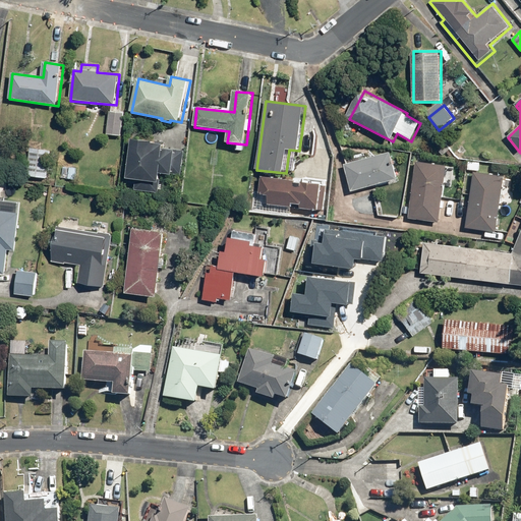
[(124,114),(109,113),(107,135),(122,137),(124,114)]
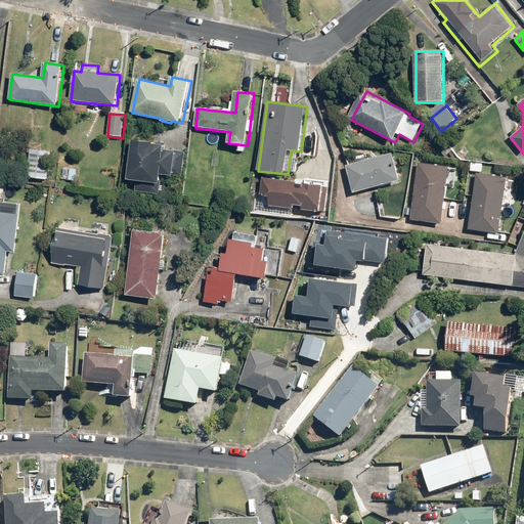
[(180,176),(182,150),(162,148),(162,142),(130,139),(126,179),(135,180),(134,190),(158,192),(160,174),(180,176)]
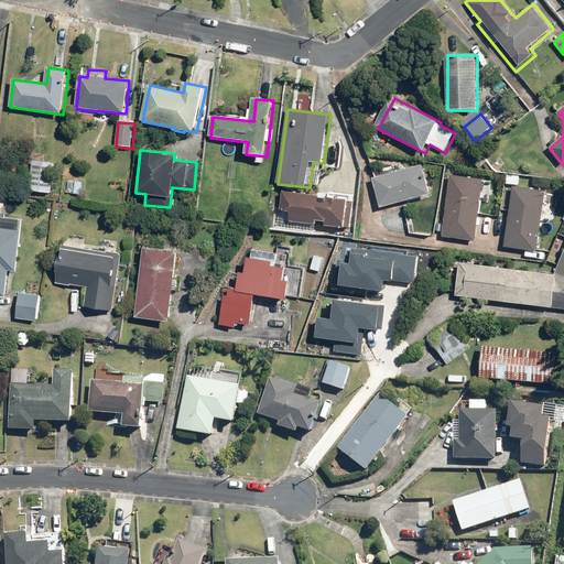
[(484,155),(475,164),(484,172),(491,163),(484,155)]
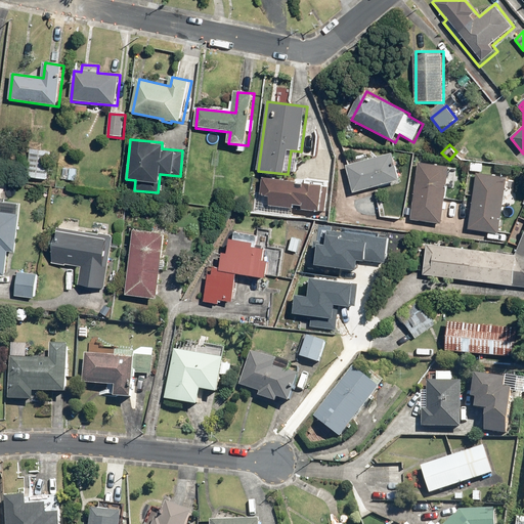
[(30,148),(28,178),(47,180),(50,150),(30,148)]
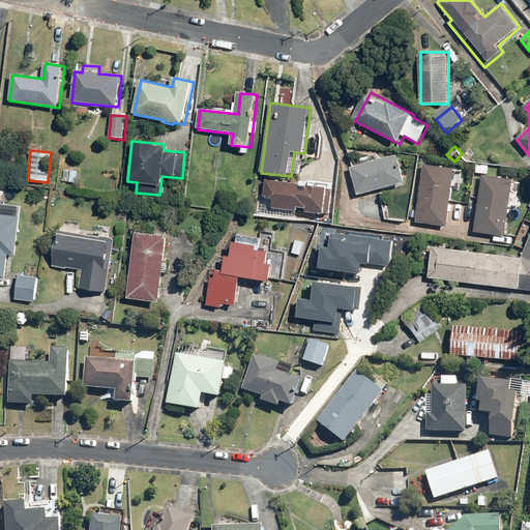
[(351,168),(358,196),(406,182),(399,154),(351,168)]
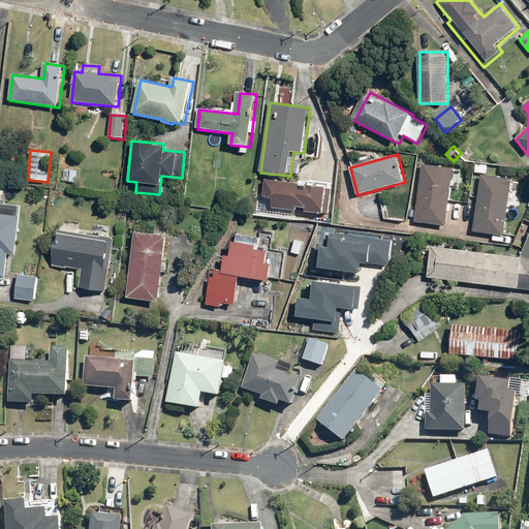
[(489,164),(474,163),(474,174),(488,175),(489,164)]
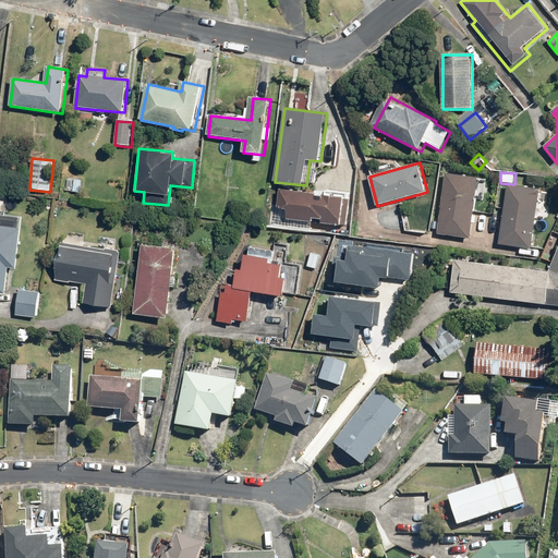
[(477,177),(446,173),(439,235),(471,239),(477,177)]
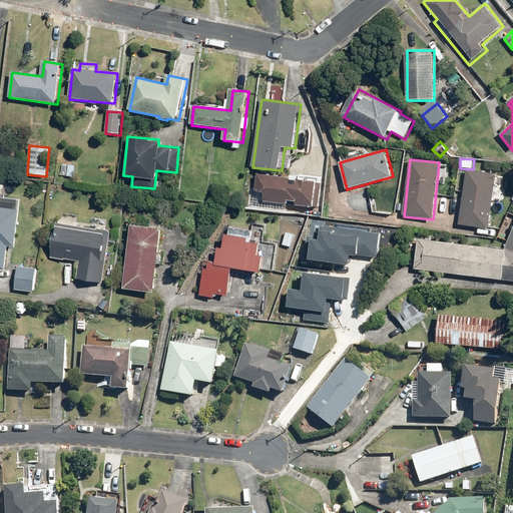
[(78,164),(62,163),(61,177),(77,178),(78,164)]
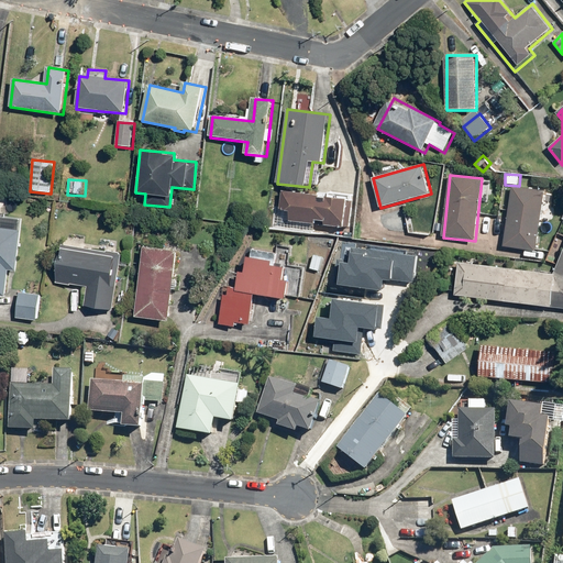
[(552,221),(555,192),(510,188),(505,249),(539,252),(542,220),(552,221)]
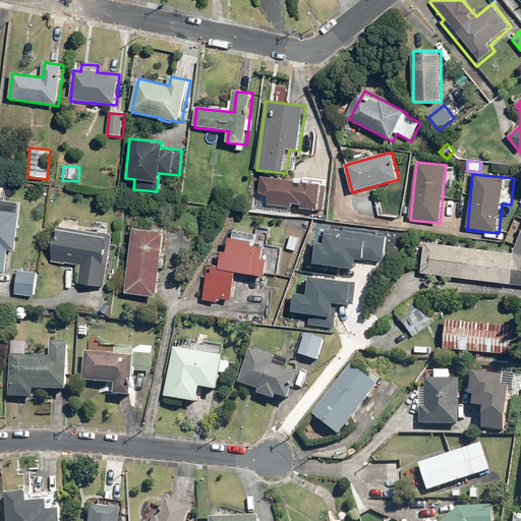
[(269,195),(268,206),(326,212),(329,183),(263,177),(261,194),(269,195)]
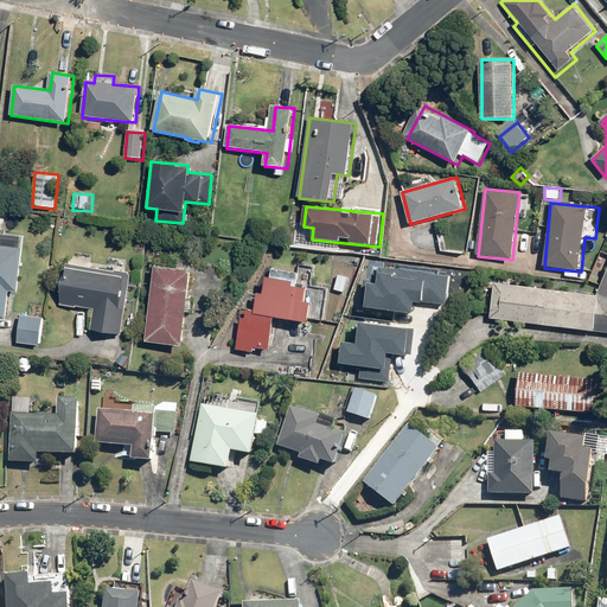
[(20,293),(25,236),(0,234),(0,319),(6,320),(8,292),(20,293)]
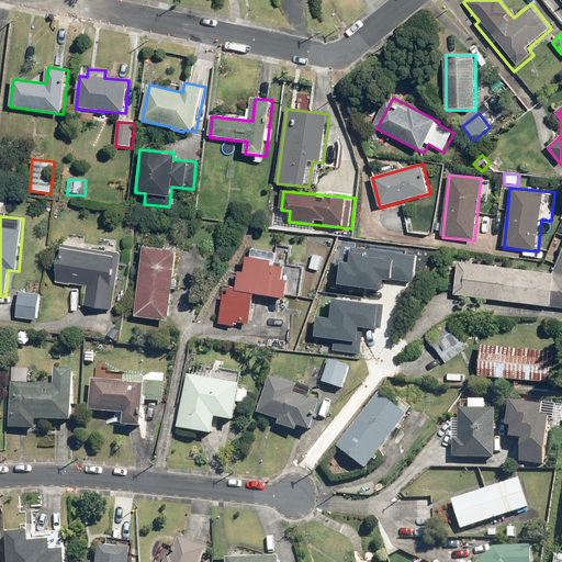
[(90,284),(87,306),(113,311),(122,253),(62,243),(56,279),(90,284)]
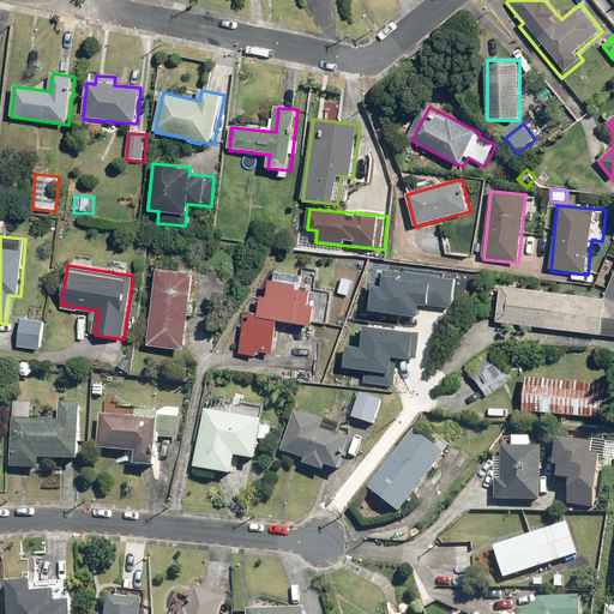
[(196,274),(158,270),(149,345),(186,350),(196,274)]
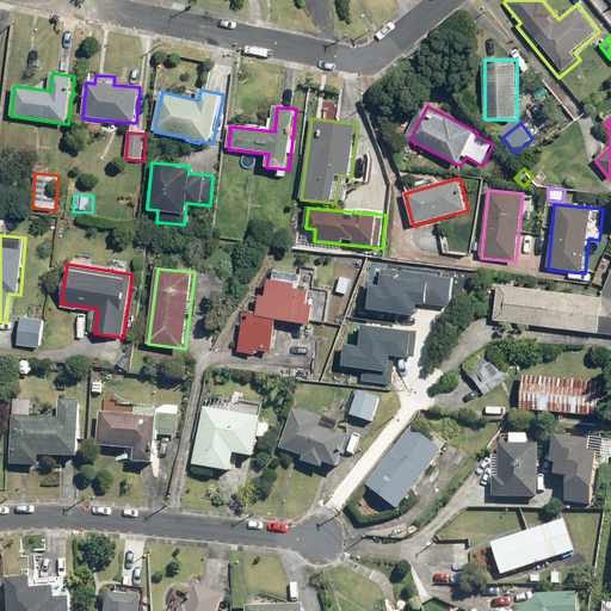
[(312,326),(312,321),(323,323),(328,295),(298,290),(302,273),(273,269),(269,297),(263,296),(258,316),(279,320),(312,326)]
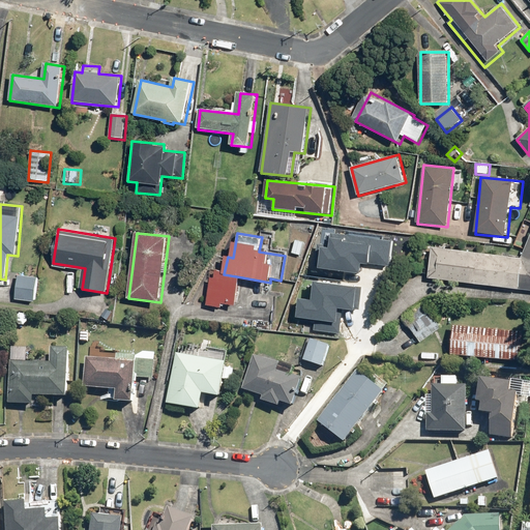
[(320,247),(318,267),(358,272),(359,263),(387,266),(390,241),(330,234),(328,248),(320,247)]
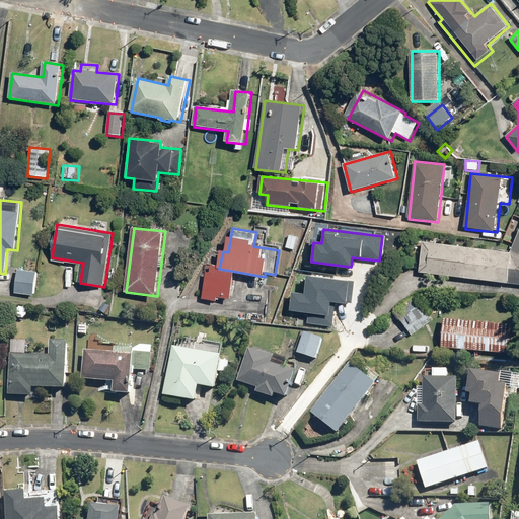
[(424,241),(420,273),(518,285),(518,233),(512,252),(424,241)]
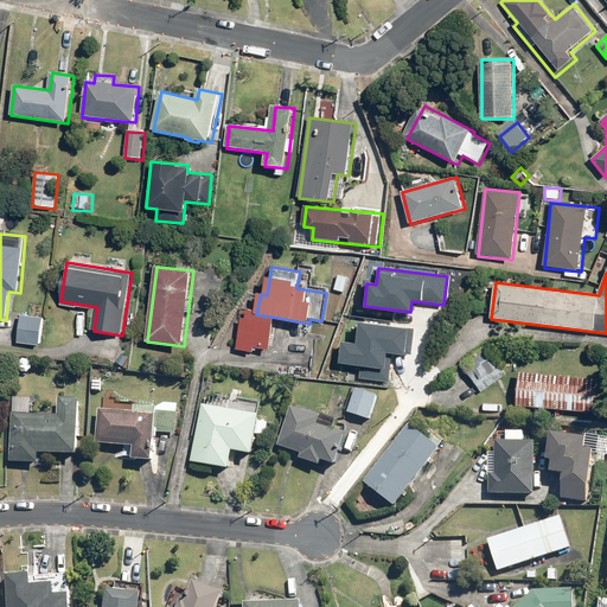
[(353,278),(339,274),(336,289),(350,293),(353,278)]
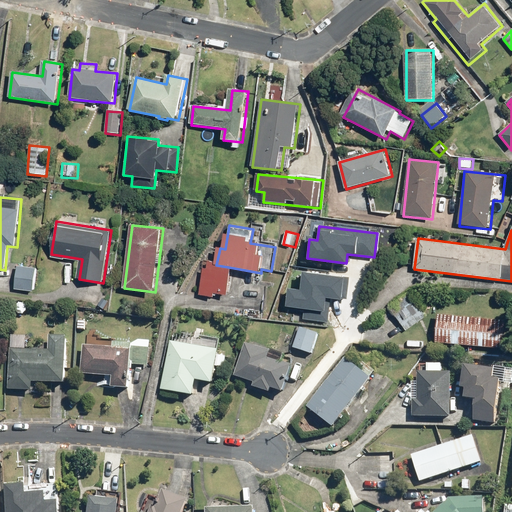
[(201,296),(215,298),(216,293),(229,295),(234,268),(216,265),(207,263),(201,296)]
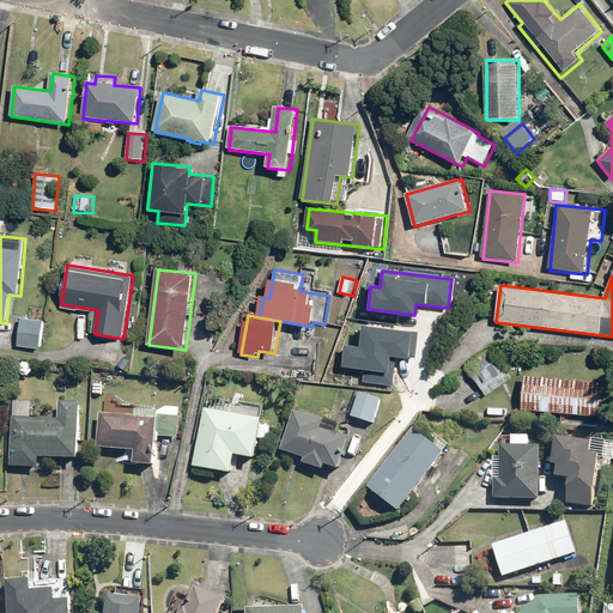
[(36,332),(37,320),(18,317),(14,346),(48,351),(50,334),(36,332)]
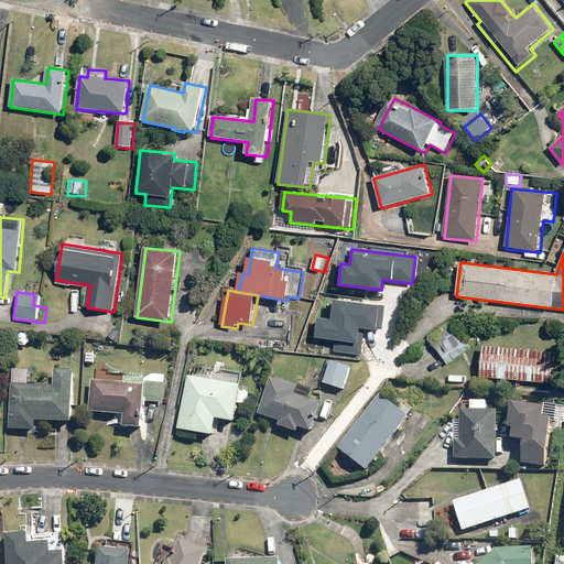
[(317,318),(315,337),(335,339),(334,351),(361,355),(365,328),(381,331),(383,307),(333,301),(331,320),(317,318)]
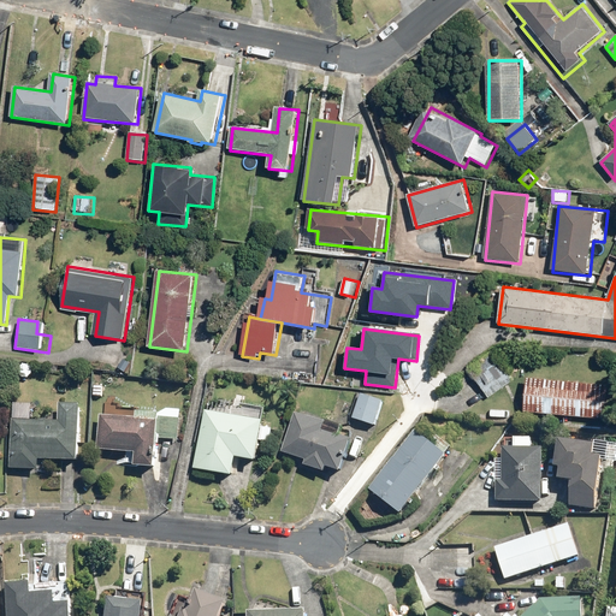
[(493,353),(469,371),(489,398),(514,380),(493,353)]
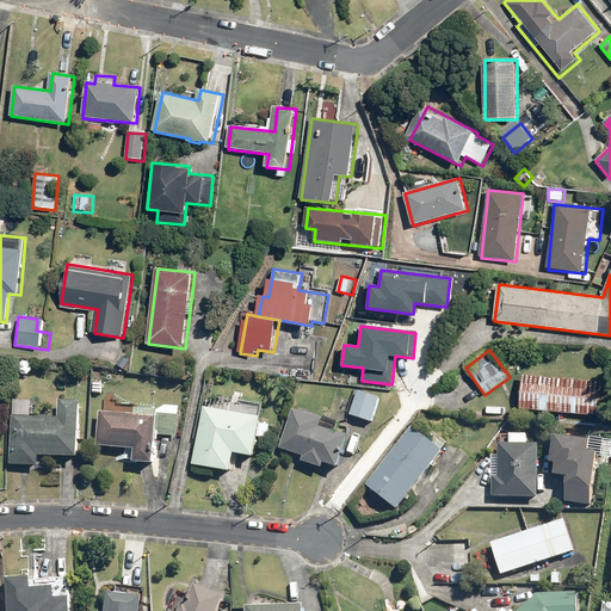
[(525,375),(520,407),(602,417),(606,384),(525,375)]
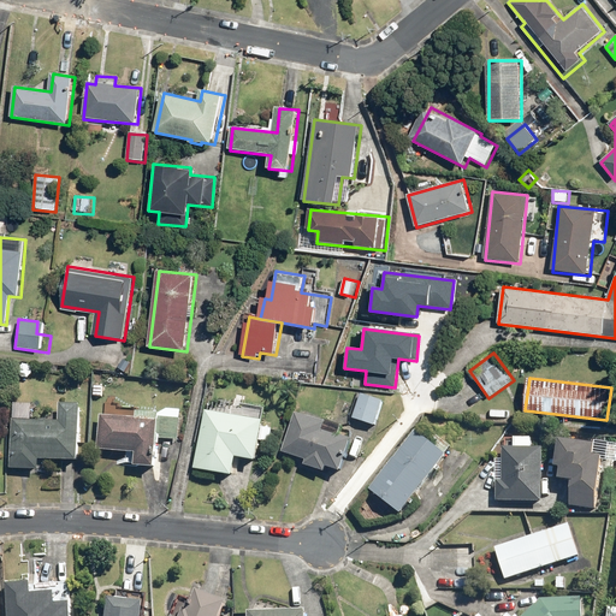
[(373,426),(383,400),(361,392),(351,419),(373,426)]
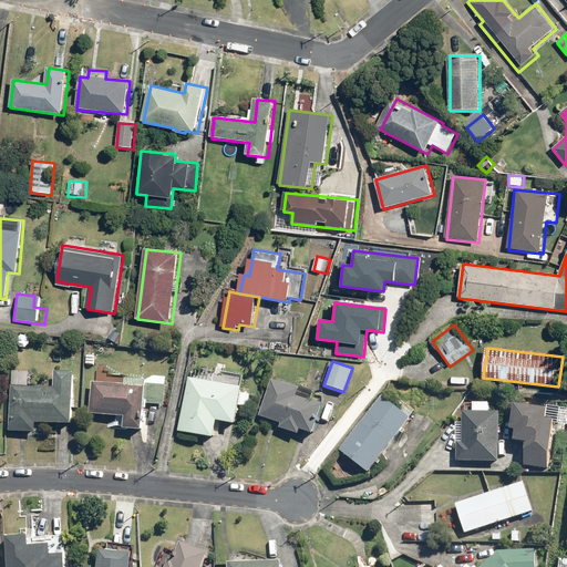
[(215,370),(212,384),(191,380),(179,433),(216,441),(219,425),(237,429),(241,406),(249,408),(251,398),(243,395),(246,377),(215,370)]
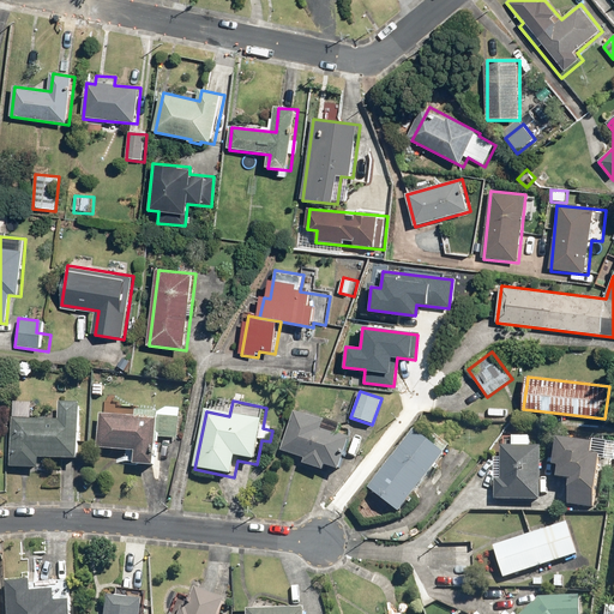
[(60,423),(13,421),(11,470),(40,471),(41,461),(79,463),(82,407),(61,405),(60,423)]
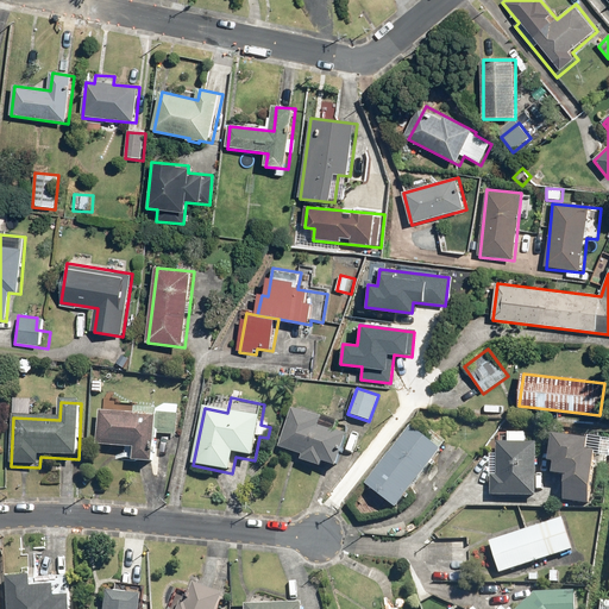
[(157,437),(158,410),(112,408),(112,414),(100,414),(99,449),(135,451),(135,464),(156,465),(157,437)]
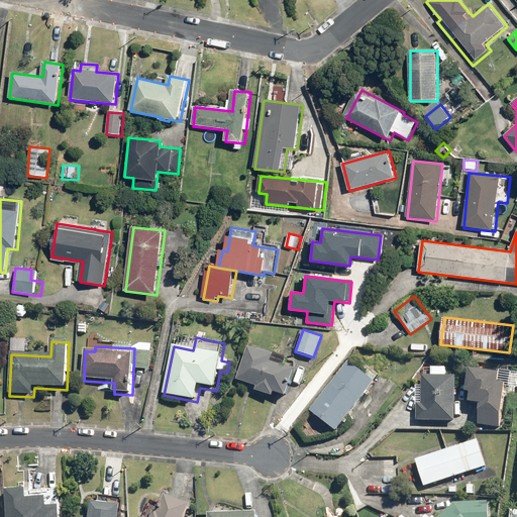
[(272,363),(275,354),(250,346),(238,381),(259,388),(256,394),(274,400),(275,396),(286,400),(296,371),(272,363)]
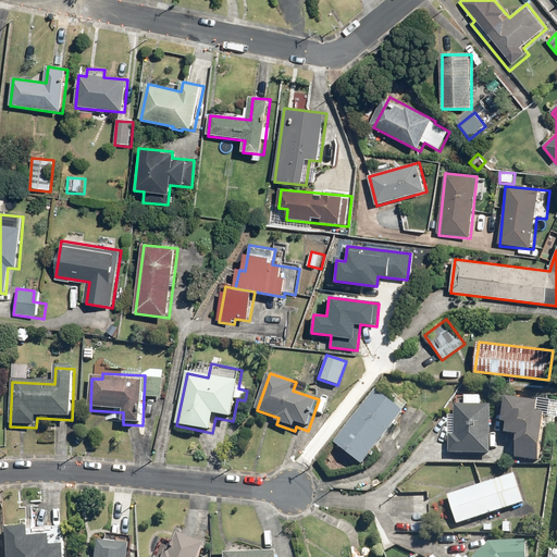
[(163,375),(145,375),(144,399),(162,400),(163,375)]
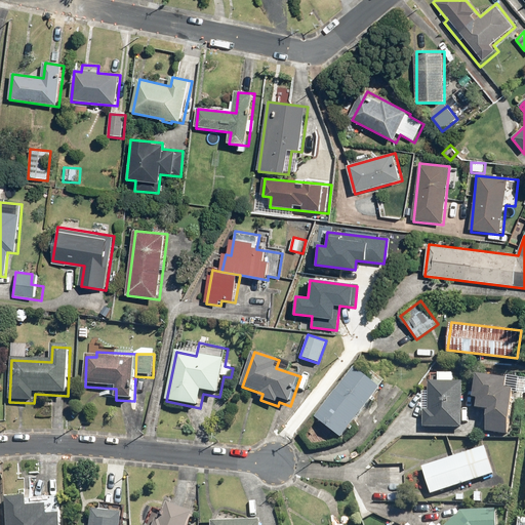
[(339,435),(379,386),(354,366),(315,415),(339,435)]
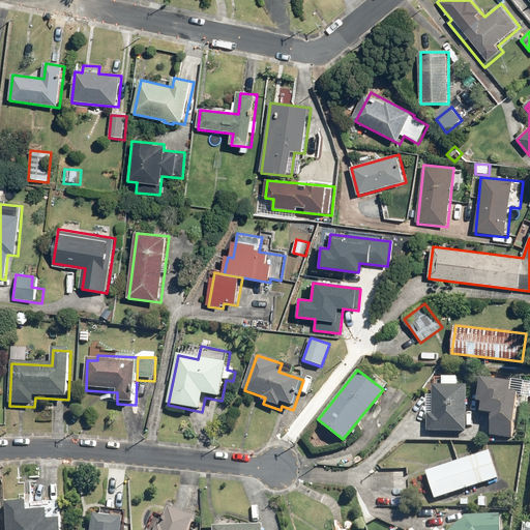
[(489,434),(510,436),(511,424),(516,394),(528,396),(529,386),(529,380),(510,379),(478,377),(476,401),(481,401),(481,413),(491,414),(489,434)]
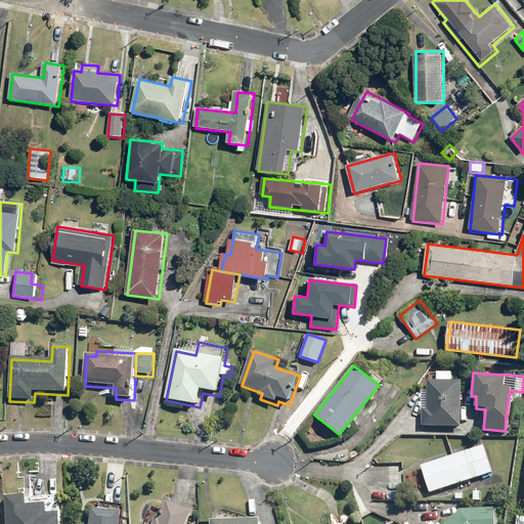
[(462,429),(463,383),(452,383),(452,374),(438,374),(438,382),(429,382),(428,410),(424,410),(423,428),(462,429)]
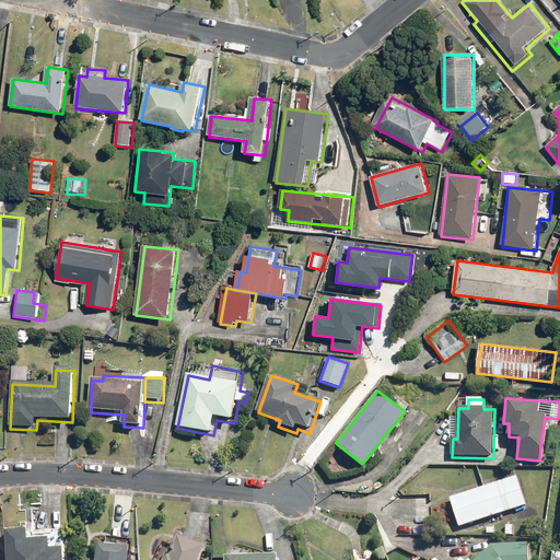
[(452,500),(461,529),(528,508),(518,478),(452,500)]
